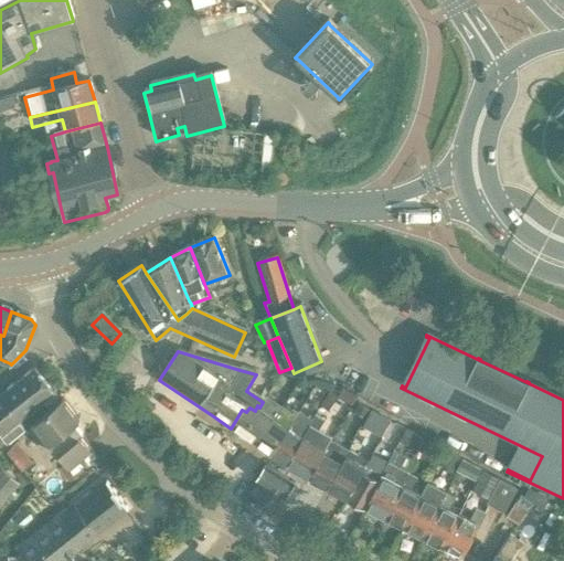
[(56,395),(50,388),(35,369),(13,387),(0,395),(0,447),(7,443),(24,430),(19,423),(56,395)]
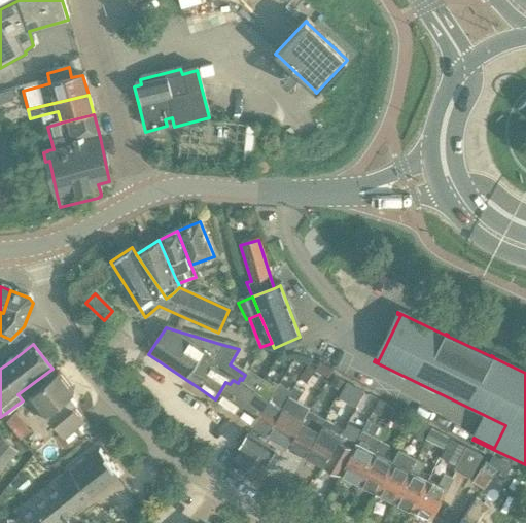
[(215,399),(239,416),(263,382),(248,372),(247,373),(245,375),(242,380),(240,378),(238,383),(233,380),(230,384),(225,382),(215,399)]
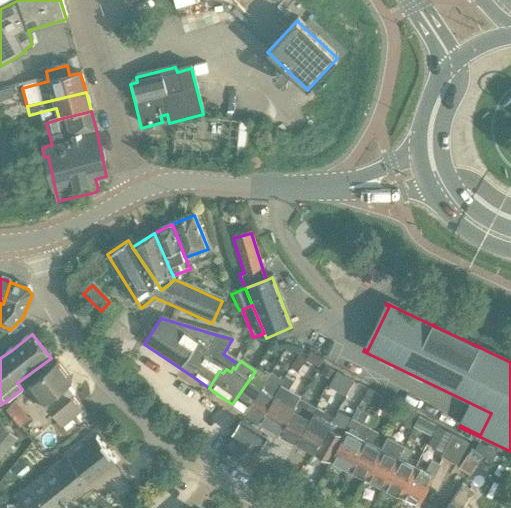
[(28,385),(44,404),(47,402),(62,421),(81,406),(72,395),(80,389),(80,388),(75,391),(69,384),(71,382),(56,362),(28,385)]
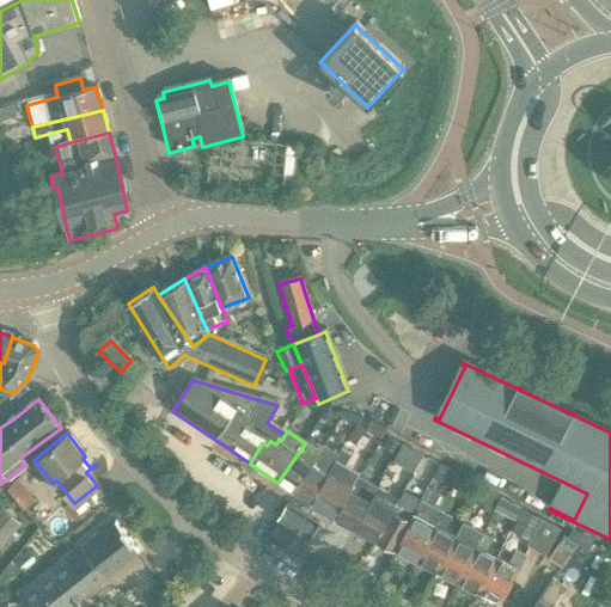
[(277,483),(293,494),(319,457),(322,453),(305,443),(277,483)]
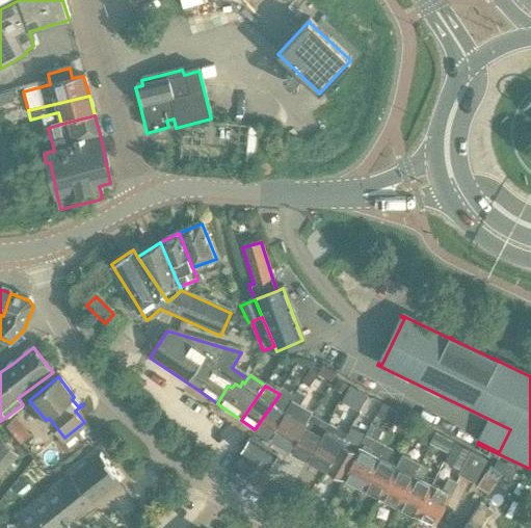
[(255,429),(268,439),(293,398),(281,391),(280,394),(277,397),(255,429)]
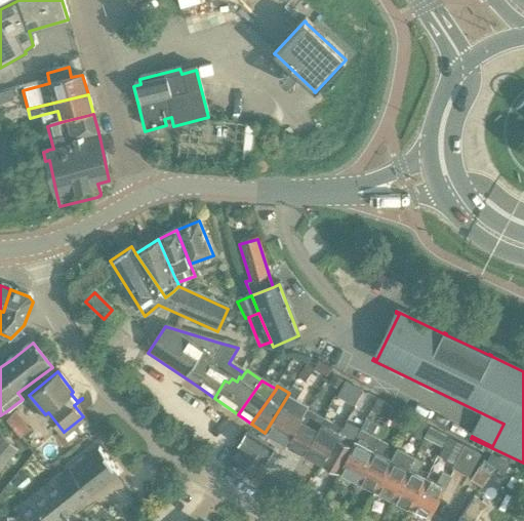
[(265,433),(286,445),(307,411),(308,410),(295,403),(300,394),(291,389),(289,393),(265,433)]
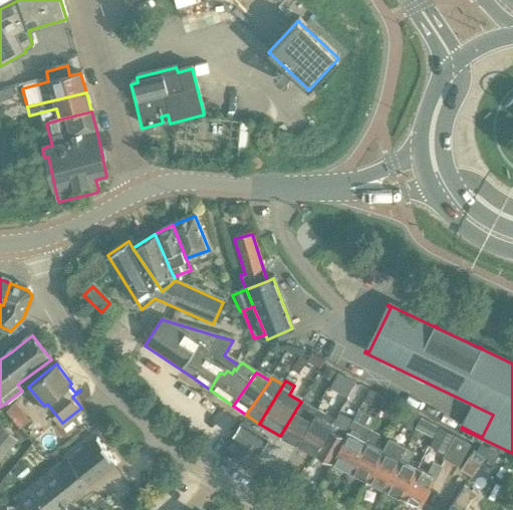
[(280,436),(297,446),(314,418),(317,412),(300,403),(280,436)]
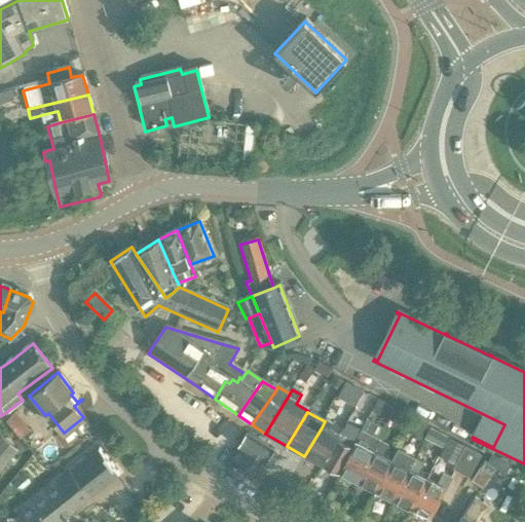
[(304,456),(322,465),(336,442),(342,432),(325,421),(322,427),(304,456)]
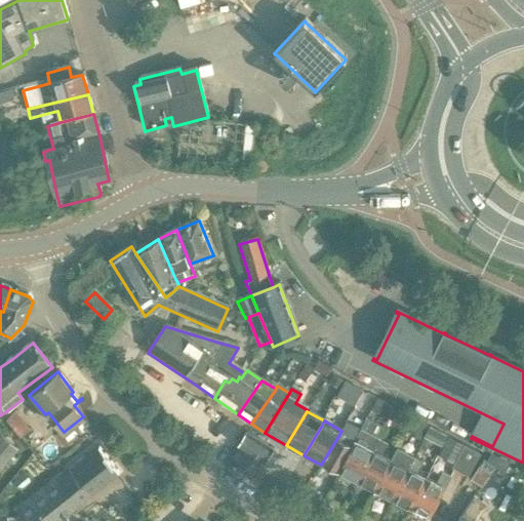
[(339,474),(357,483),(378,442),(370,438),(360,433),(355,444),(339,474)]
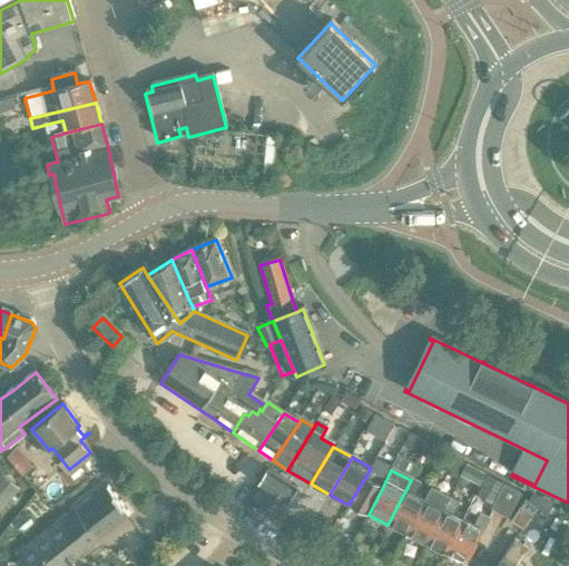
[(257,510),(273,520),(284,503),(287,505),(297,489),(267,471),(258,486),(268,493),(257,510)]
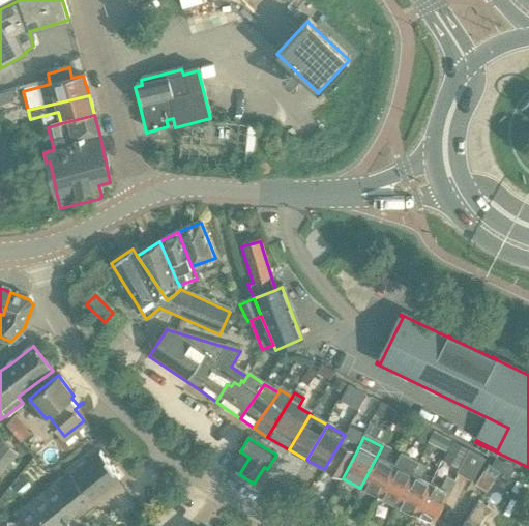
[(0,473),(16,456),(1,443),(0,444),(0,473)]
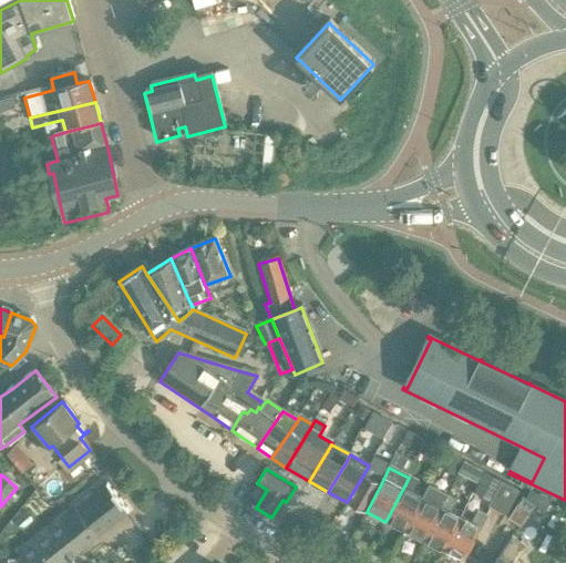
[(347,502),(367,512),(383,480),(373,474),(370,481),(362,477),(347,502)]
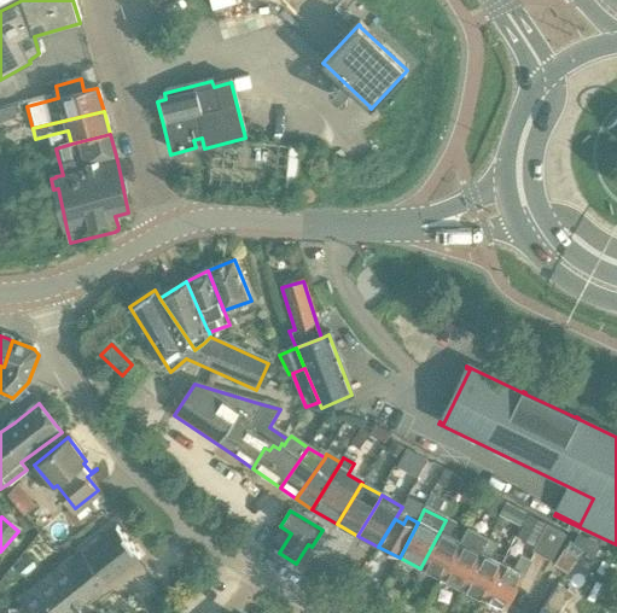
[(420,568),(442,579),(460,544),(448,538),(455,525),(446,520),(420,568)]
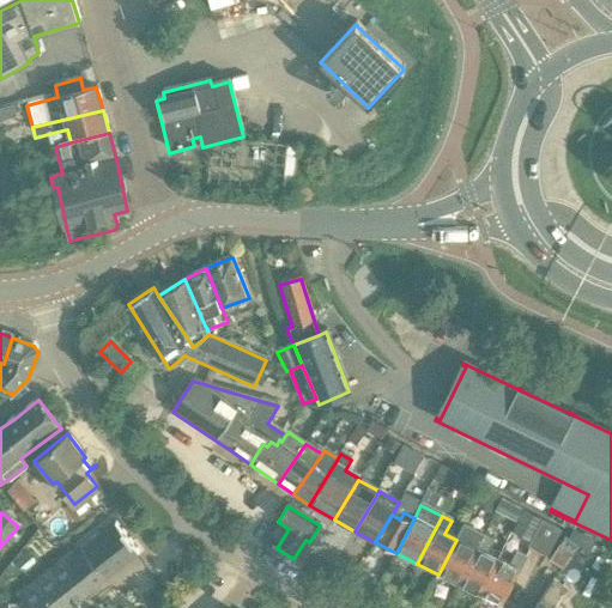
[(97,534),(18,596),(26,607),(71,607),(139,555),(115,526),(100,537),(97,534)]
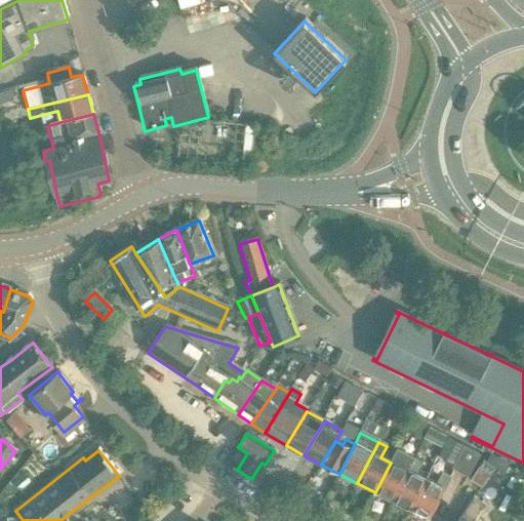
[(375,492),(394,502),(414,461),(412,459),(407,456),(406,456),(397,451),(391,463),(375,492)]
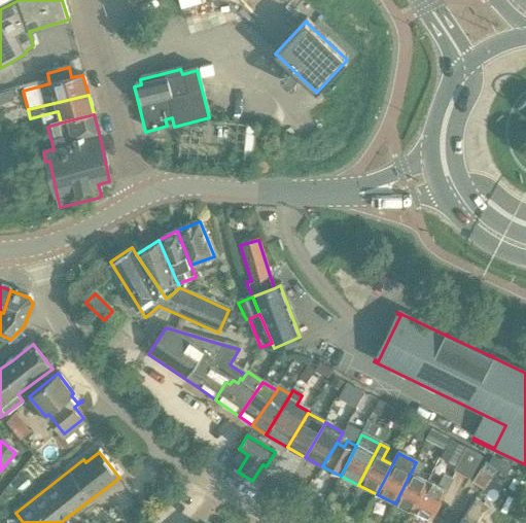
[(395,503),(413,513),(428,483),(418,478),(423,466),(416,462),(395,503)]
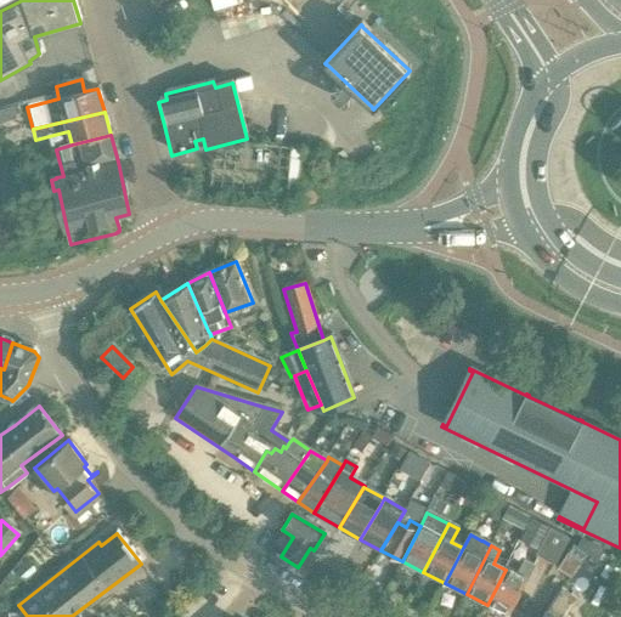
[(557,571),(571,579),(587,554),(572,545),(557,571)]
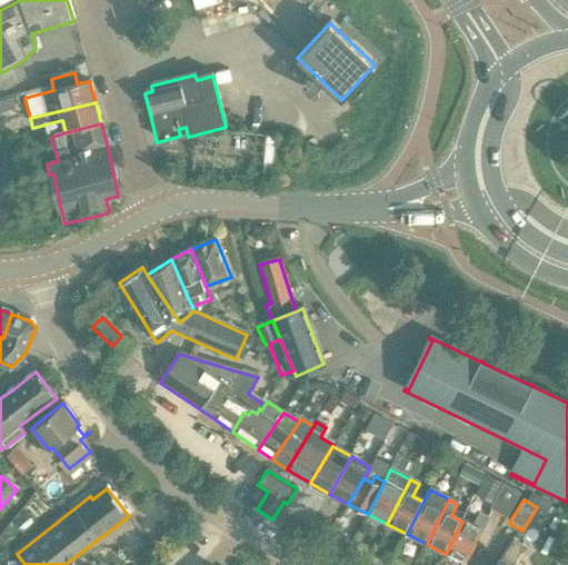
[(462,522),(446,554),(465,564),(481,532),(488,519),(479,515),(472,527),(462,522)]
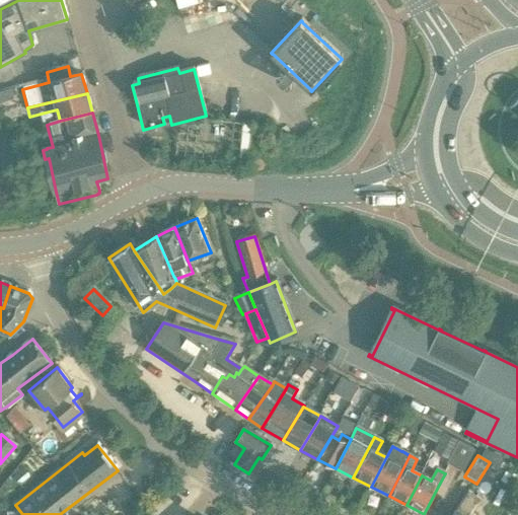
[(468,493),(456,511),(455,511),(453,514),(470,514),(479,500),(468,493)]
